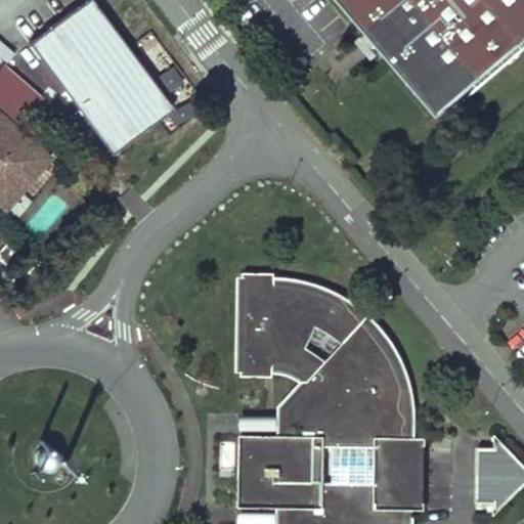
[(99,0),(85,0),(78,7),(81,11),(93,2),(103,14),(107,10),(99,0)]
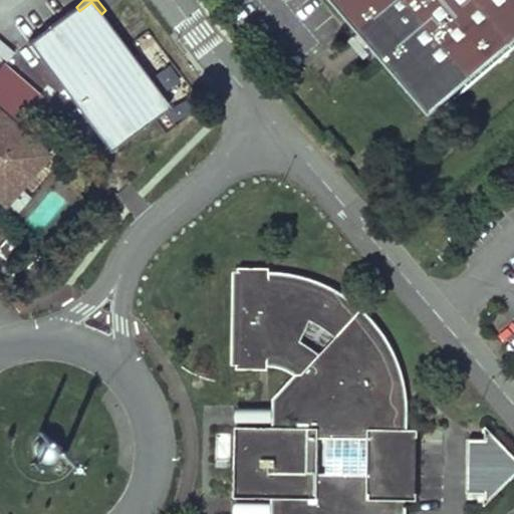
[(513,0),(334,0),(431,112),(513,40),(513,0)]
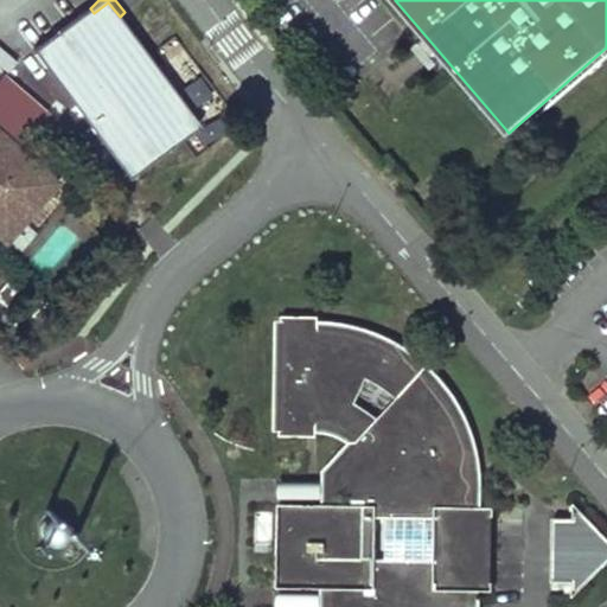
[(197,117),(190,107),(196,103),(125,12),(120,17),(108,2),(94,13),(90,8),(39,48),(136,173),(193,129),(189,123),(197,117)]
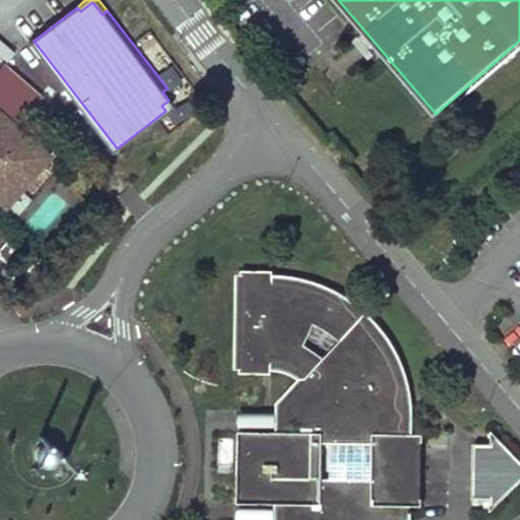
[(0,38),(0,53),(6,58),(13,48),(0,38)]
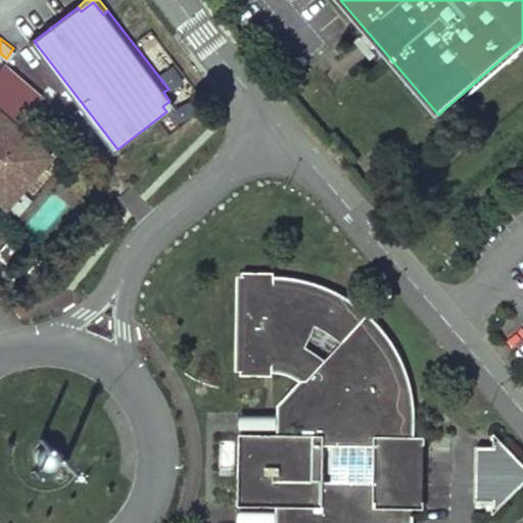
[(167,111),(178,102),(169,89),(163,92),(170,101),(162,106),(167,111)]
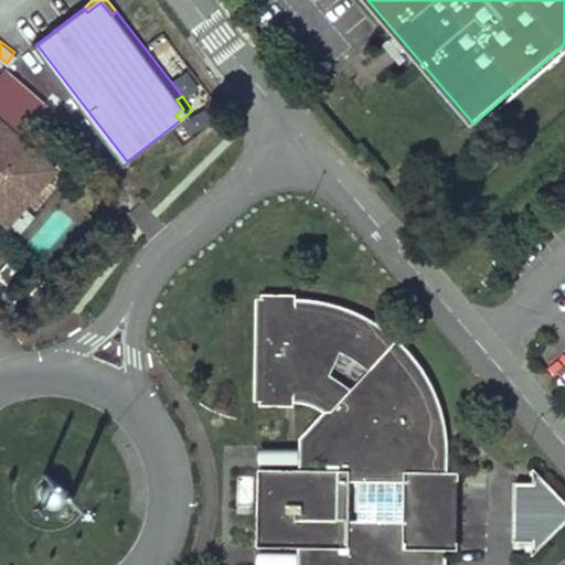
[(0,120),(0,217),(6,222),(54,166),(0,120)]
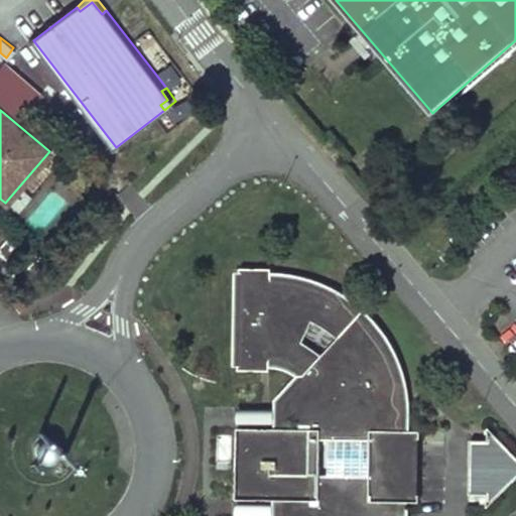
[(269,267),(239,266),(237,368),(269,370),(269,360),(277,361),(287,364),(301,341),(311,320),(333,292),(323,287),(313,283),(303,280),(291,277),(281,276),(269,275),(269,267)]
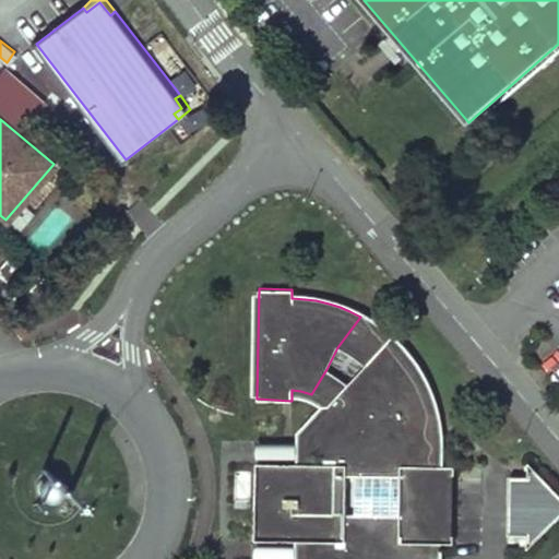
[(369,321),(360,317),(337,347),(364,366),(347,383),(326,369),(311,394),(321,400),(329,405),(302,431),(307,436),(305,441),(298,441),(298,454),(306,455),(305,462),(347,476),(400,476),(438,464),(438,453),(438,433),(435,416),(430,400),(425,387),(418,373),(411,360),(402,348),(391,337),(379,328),(369,321)]
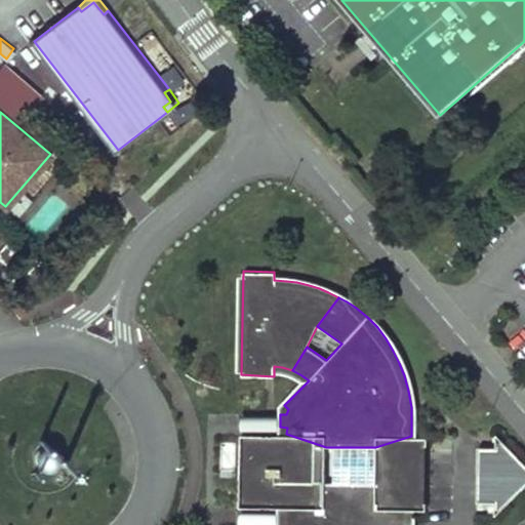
[(279,429),(279,414),(242,415),(242,430),(279,429)]
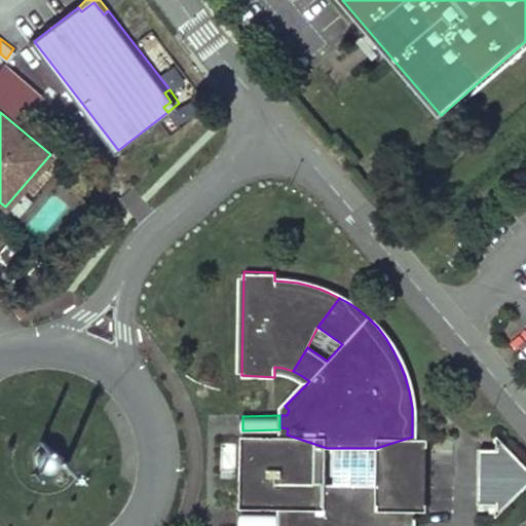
[(412,437),(376,448),(375,482),(327,483),(327,448),(287,435),(282,435),(280,437),(241,436),(240,506),(288,508),(288,516),(280,516),(280,525),(411,525),(411,510),(426,509),(427,437),(412,437)]
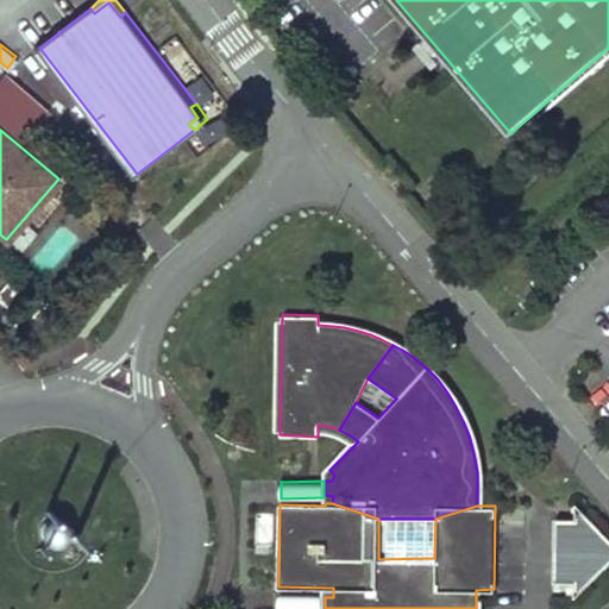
[(575,518),(554,518),(553,581),(575,579),(573,596),(608,560),(608,537),(575,503),(575,518)]
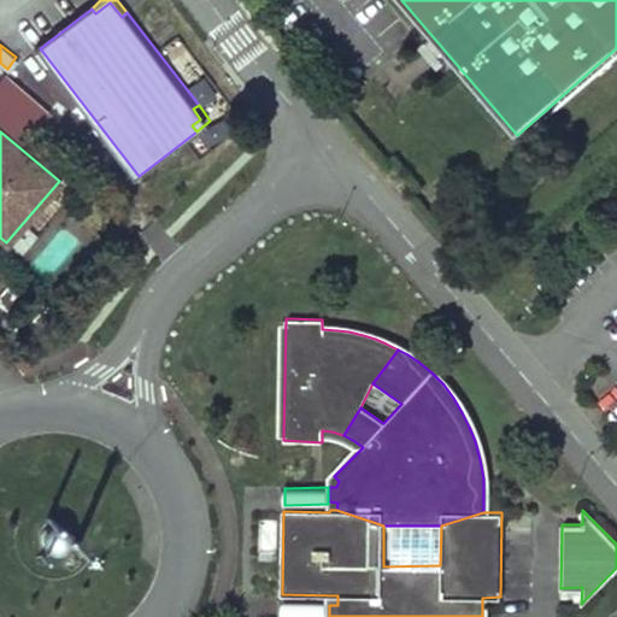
[(282,616),(325,616),(328,598),(283,597),(282,616)]
